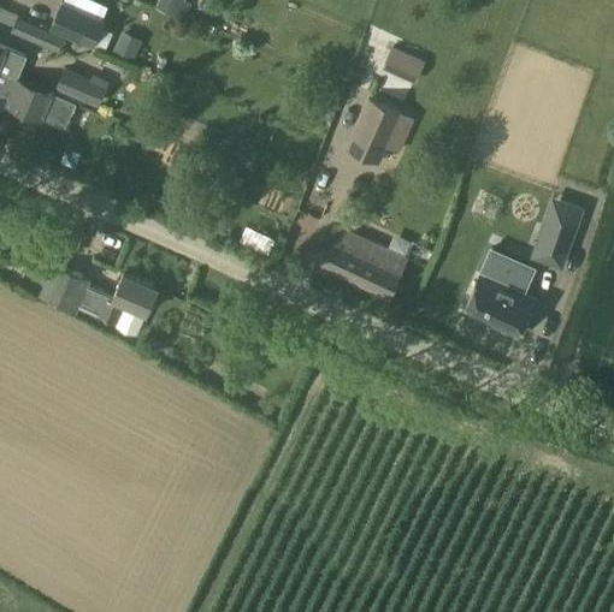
[(158,0),(155,7),(177,18),(184,0),(158,0)]
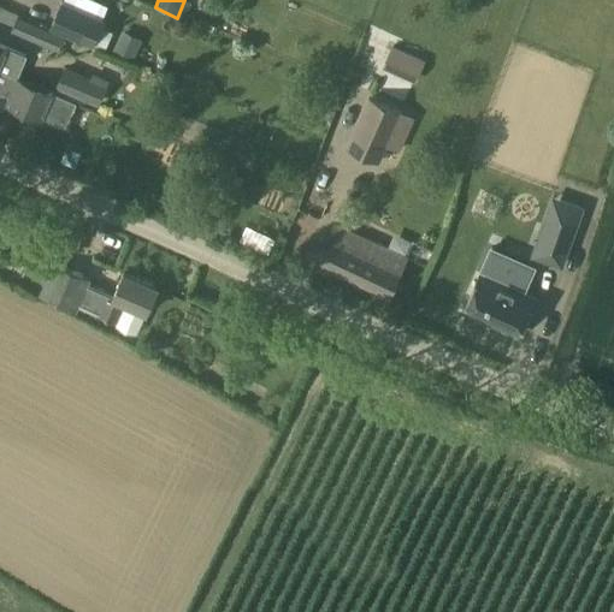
[(101,23),(60,6),(51,29),(90,47),(101,23)]
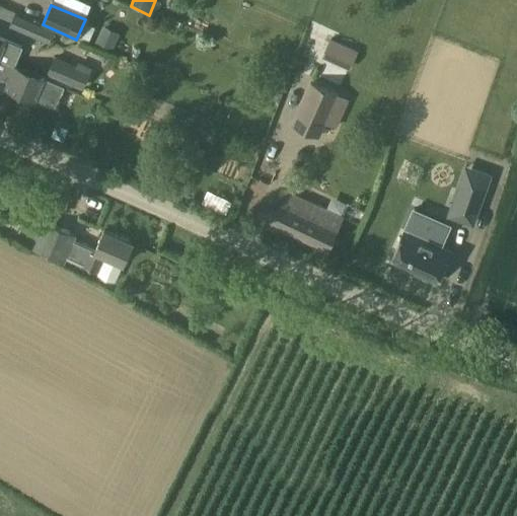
[(31,25),(27,37),(44,44),(49,32),(31,25)]
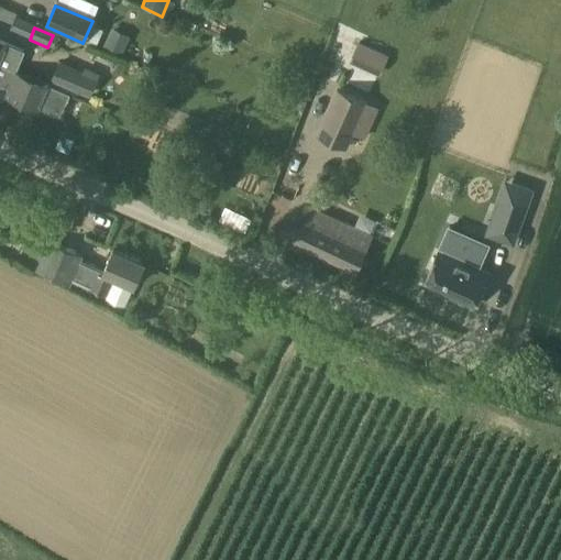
[(108,31),(105,50),(124,54),(129,35),(108,31)]
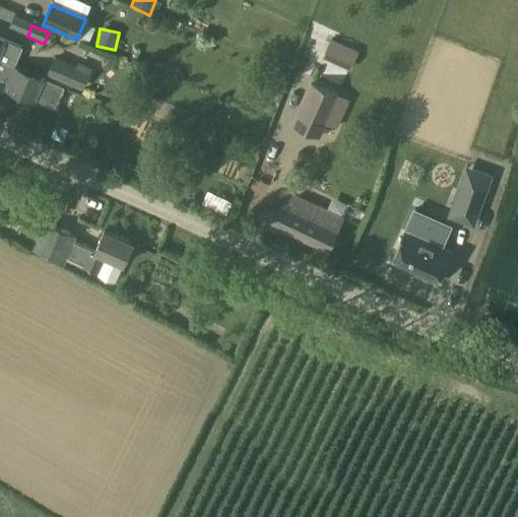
[(323,59),(351,71),(360,52),(331,40),(323,59)]
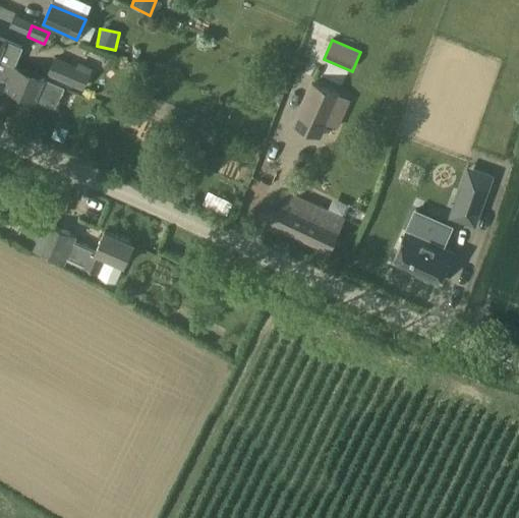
[(0,62),(14,68),(14,67),(13,67),(21,50),(0,41),(0,62)]
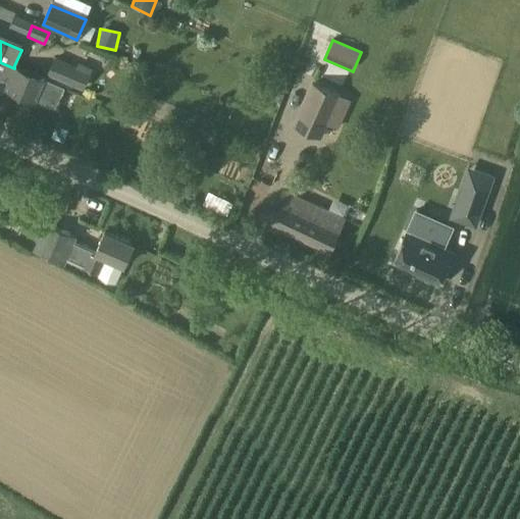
[(39,74),(63,86),(71,68),(46,57),(39,74)]
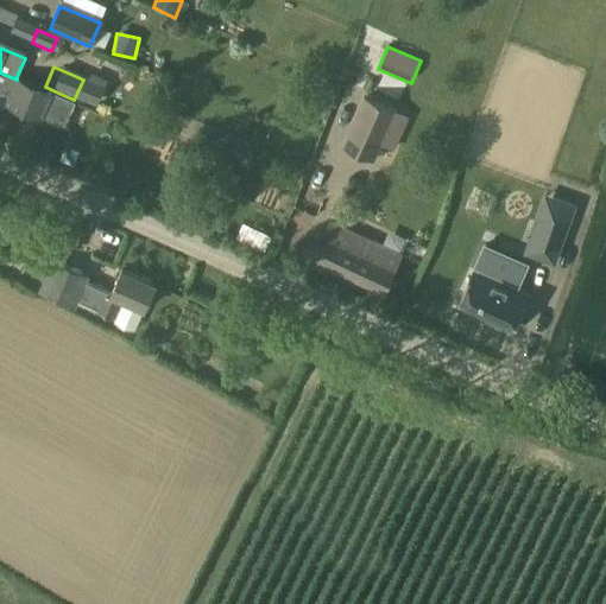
[(0,93),(8,97),(5,107),(39,122),(52,95),(17,78),(17,80),(0,72),(0,93)]
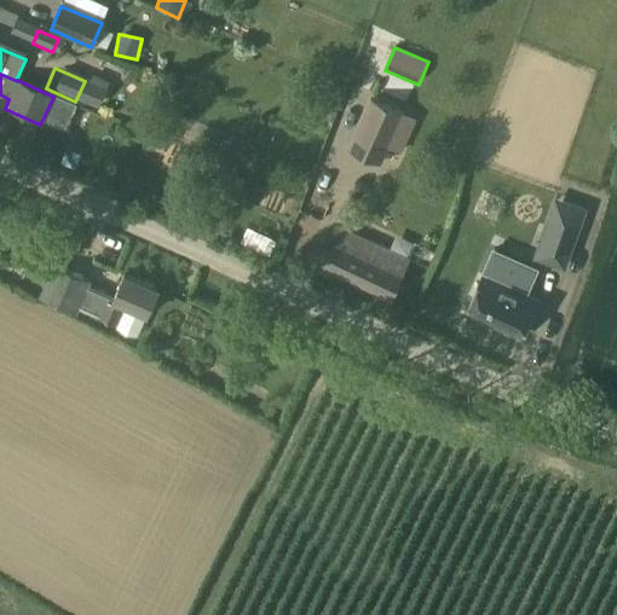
[(399,117),(368,103),(346,151),(378,166),(399,117)]
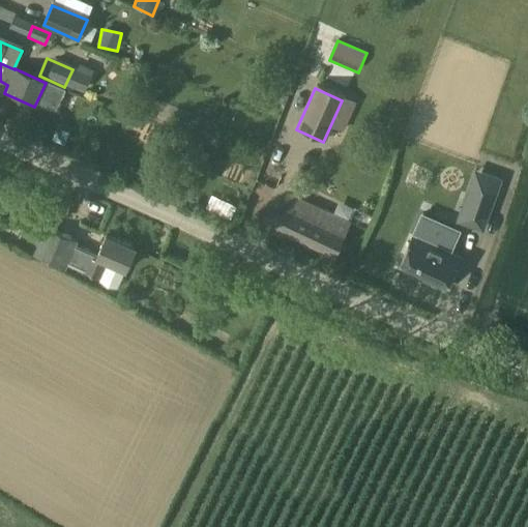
[(183,146),(178,156),(196,165),(201,153),(183,146)]
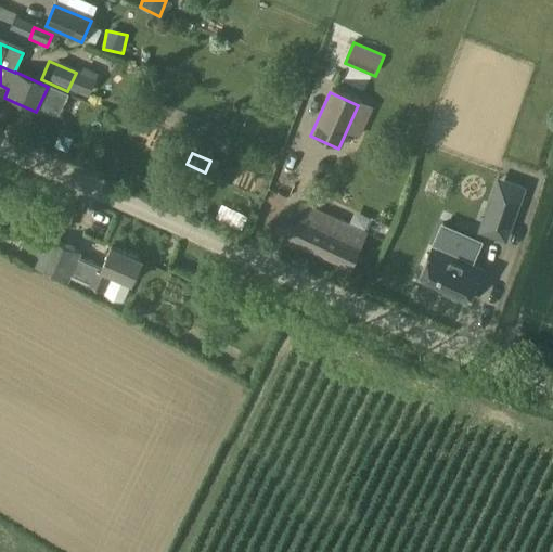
[(508,243),(527,188),(498,177),(477,232),(508,243)]
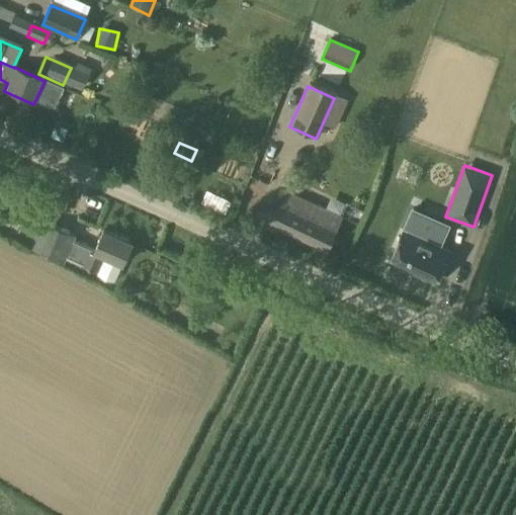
[(278,192),(265,223),(325,250),(339,220),(278,192)]
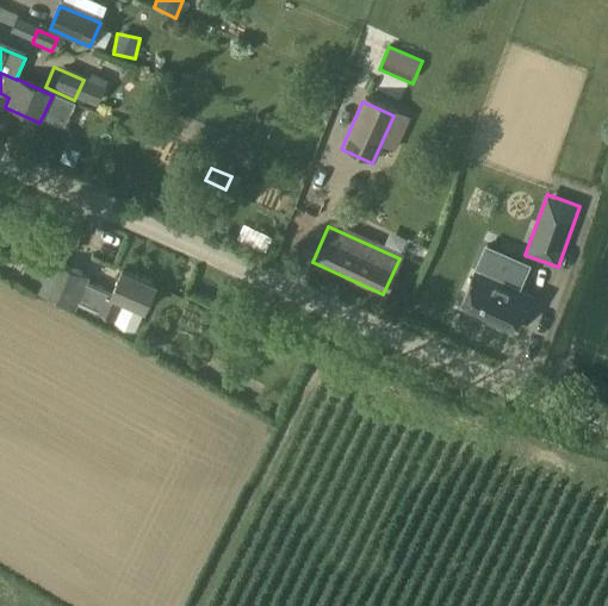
[(477,272),(515,288),(519,289),(529,266),(483,245),(472,269),(477,272)]
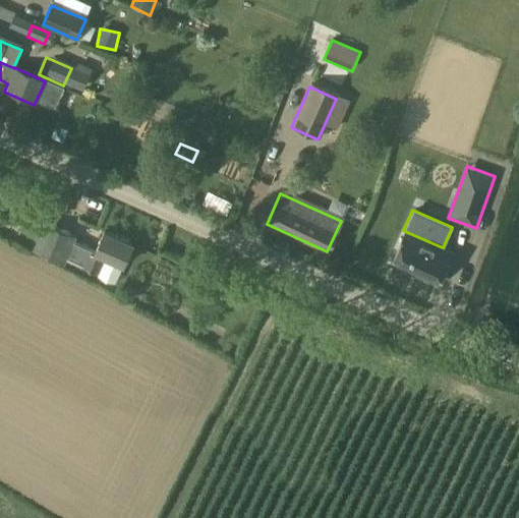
[(43,224),(32,251),(63,265),(74,238),(43,224)]
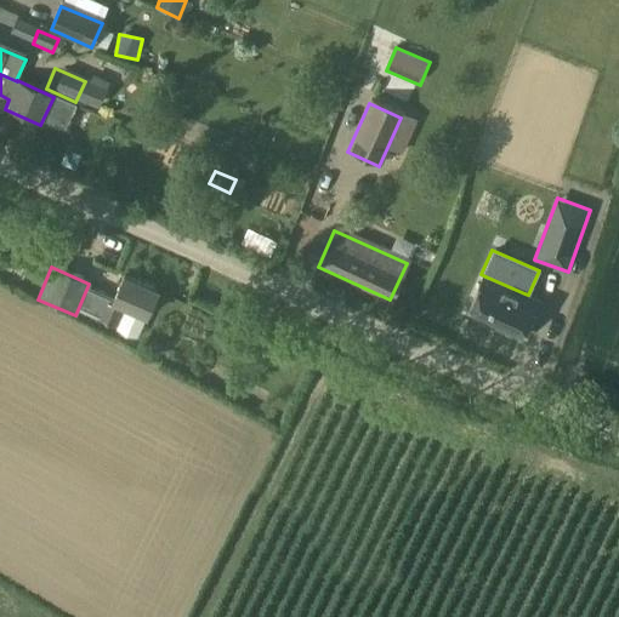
[(96,319),(115,327),(123,308),(146,318),(157,292),(123,276),(112,301),(106,297),(96,319)]
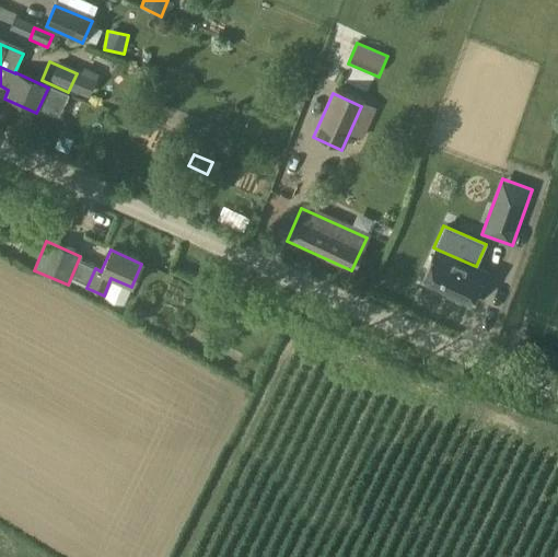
[(398,292),(462,321),(477,288),(414,259),(398,292)]
